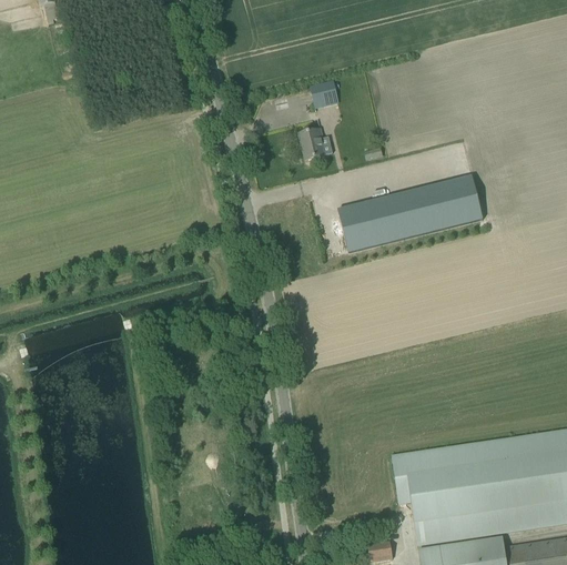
[(46,9),(49,19),(58,17),(54,6),(57,6),(56,0),(57,0),(40,0),(42,4),(44,3),(46,9)]
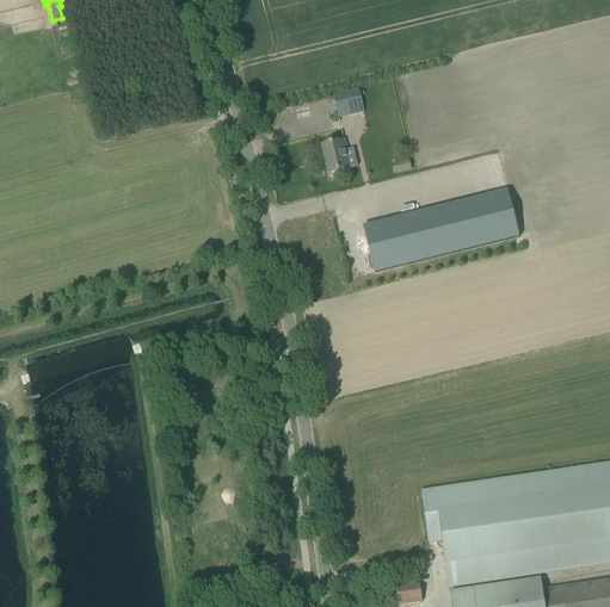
[(349,112),(431,95),(426,70),(333,88),(336,105),(346,103),(349,112)]
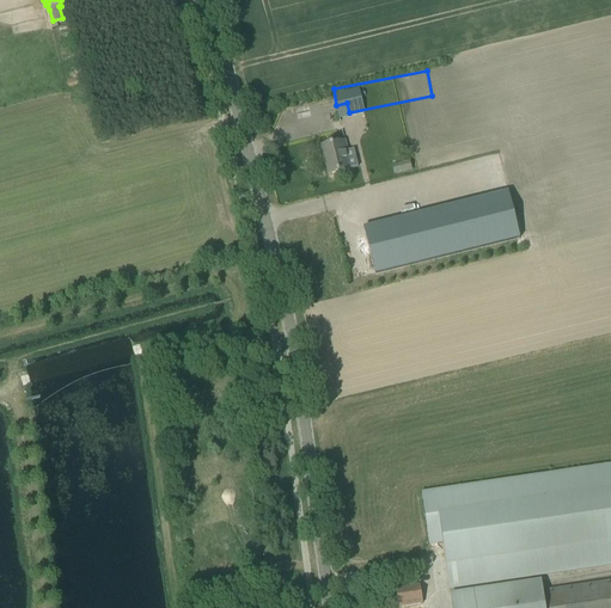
[(327,160),(329,172),(341,169),(360,165),(354,142),(348,143),(346,139),(322,145),(325,154),(327,154),(328,160),(327,160)]
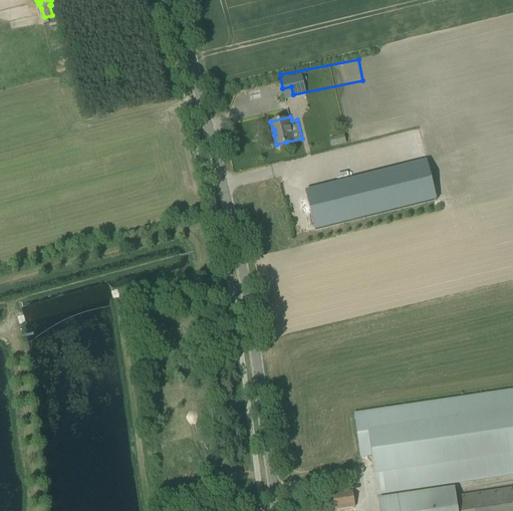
[(329,137),(331,144),(346,141),(344,134),(329,137)]
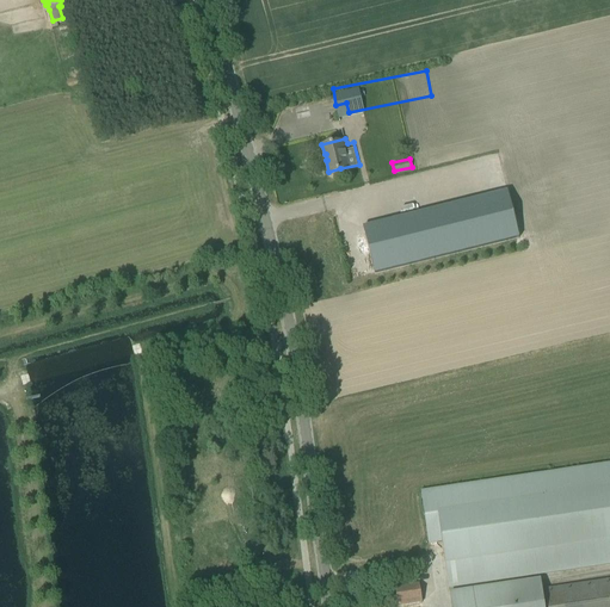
[(509,191),(363,225),(374,272),(519,237),(509,191)]
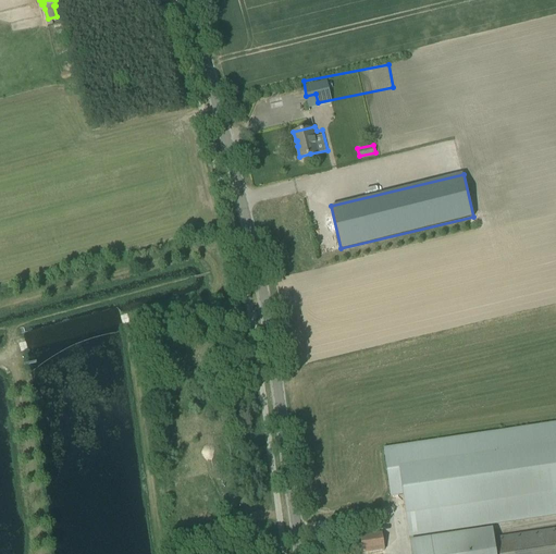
[(555,420),(384,445),(387,469),(392,494),(404,492),(410,534),(555,512),(555,420)]
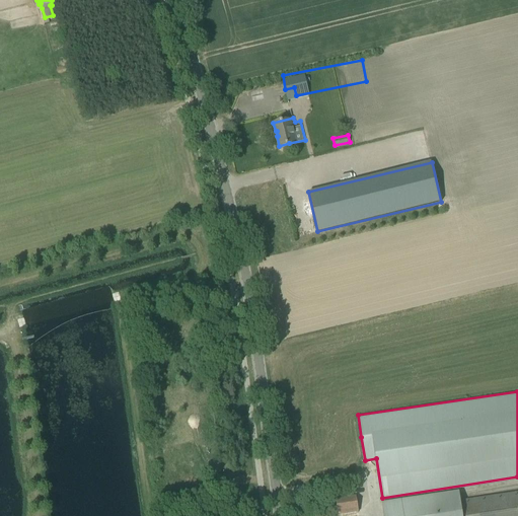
[(517,490),(461,499),(459,490),(382,502),(384,515),(517,515),(517,490)]
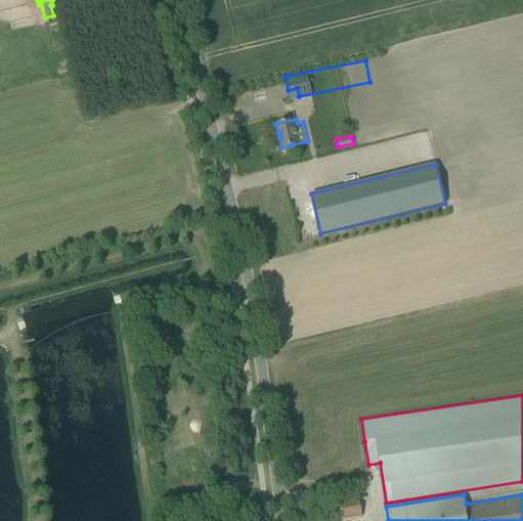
[(340,502),(342,518),(362,515),(360,498),(340,502)]
